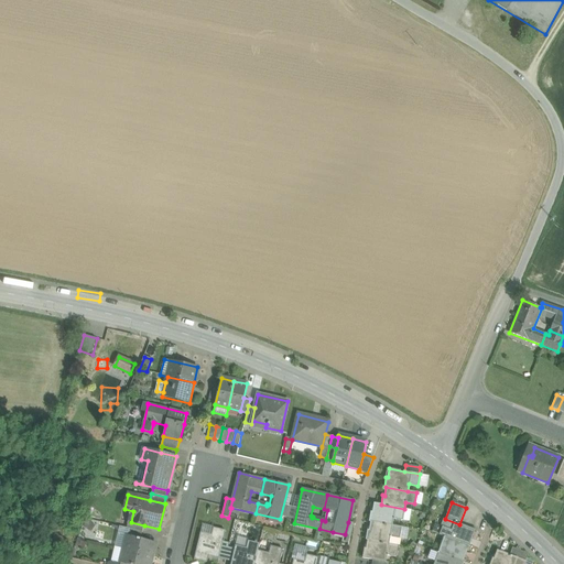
[(404,509),(381,505),(375,503),(372,512),(371,511),(369,522),(371,522),(392,525),(393,519),(403,520),(404,509)]
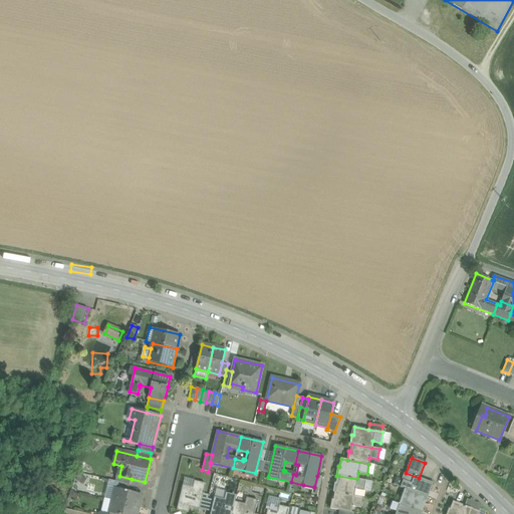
[(262,461),(260,471),(266,472),(268,463),(262,461)]
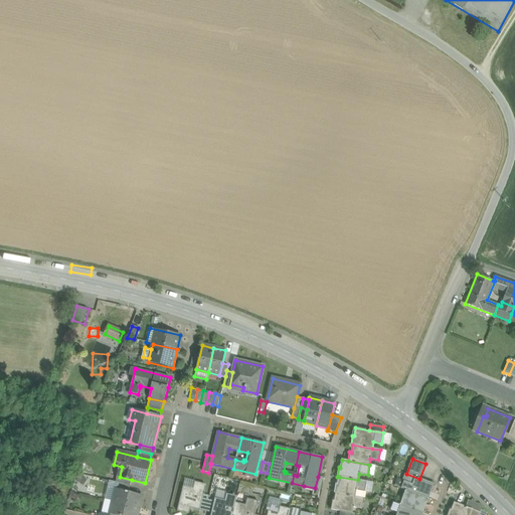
[(419,479),(406,474),(406,475),(404,481),(401,488),(405,490),(428,498),(434,484),(419,479)]
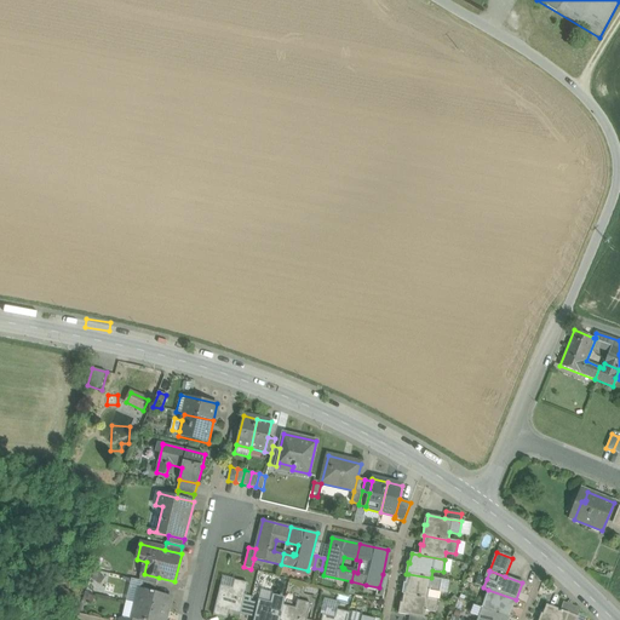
[(159,578),(144,574),(142,573),(139,581),(142,581),(156,585),(159,578)]
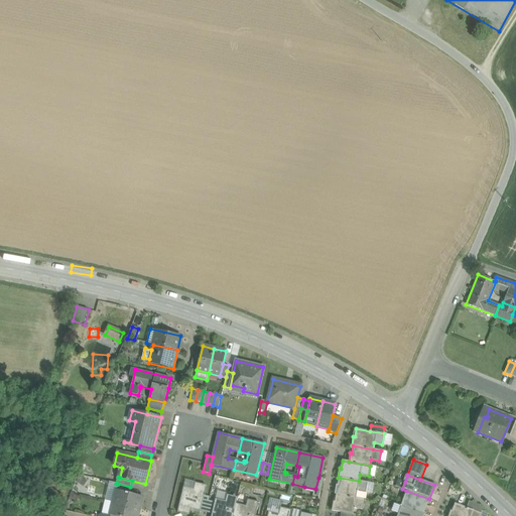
[(324,479),(318,478),(315,489),(320,491),(324,479)]
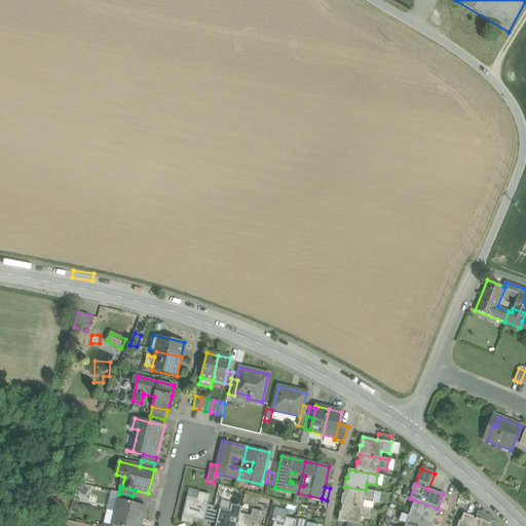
[(366,490),(346,487),(344,495),(343,494),(341,503),(343,503),(363,508),(372,509),(373,508),(373,503),(373,502),(375,492),(366,490)]
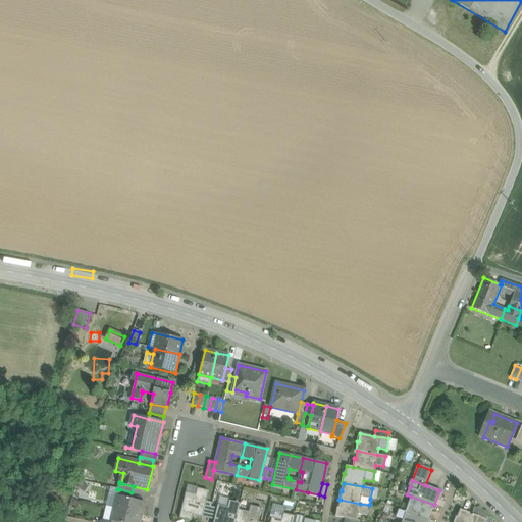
[(407,493),(410,487),(404,485),(401,491),(407,493)]
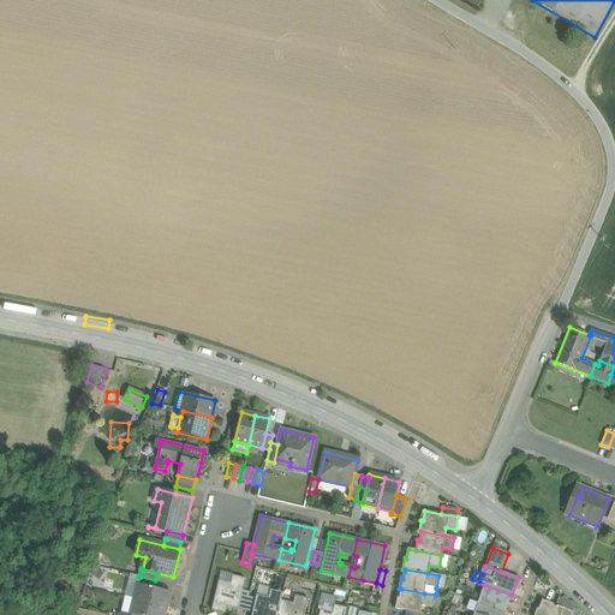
[(230,584),(232,575),(220,573),(219,581),(230,584)]
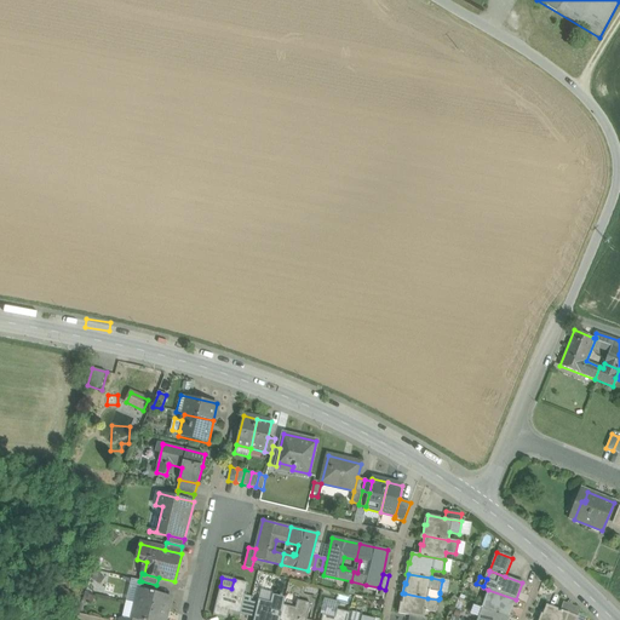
[(247,584),(234,580),(231,589),(220,586),(213,615),(227,619),(229,610),(240,613),(244,596),(247,584)]
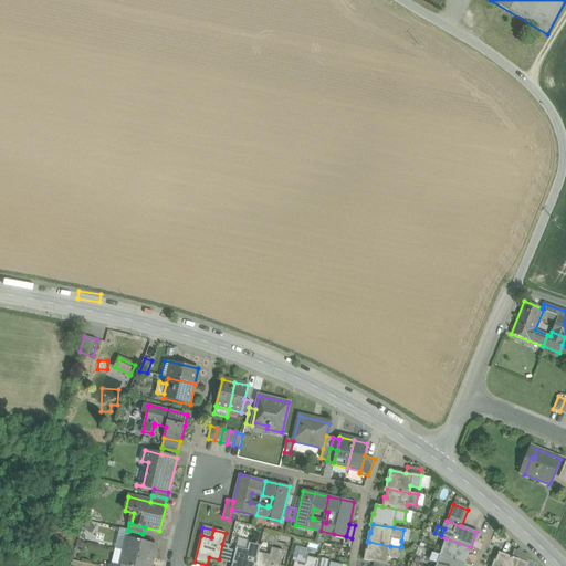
[(143,534),(129,531),(128,537),(142,541),(143,534)]
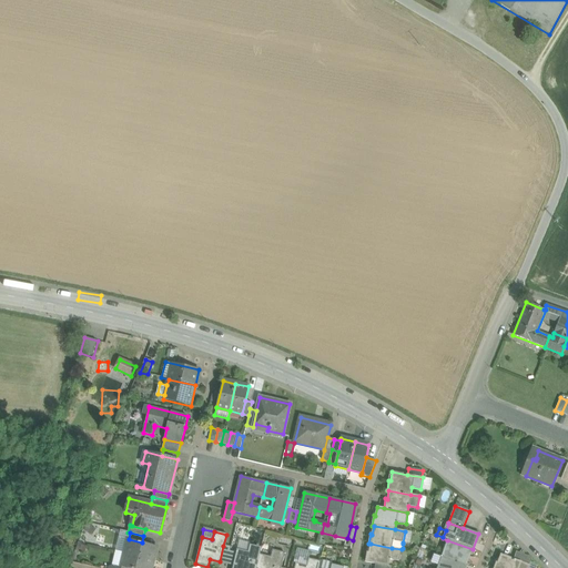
[(345,547),(347,538),(335,536),(334,545),(345,547)]
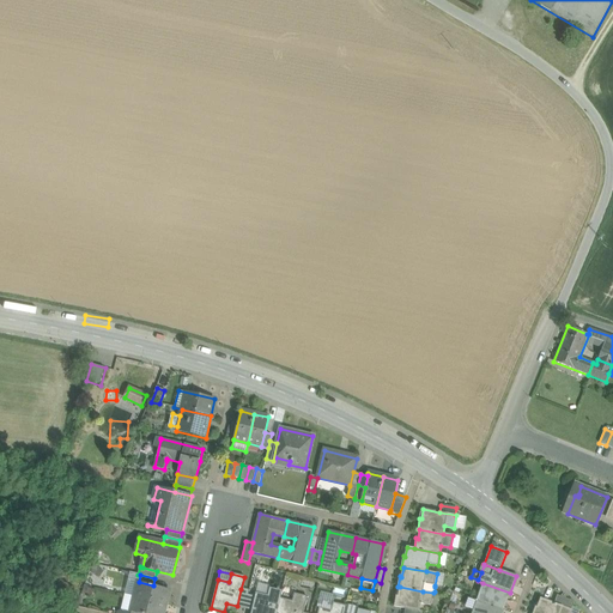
[(125,595),(134,598),(139,582),(128,580),(125,595)]
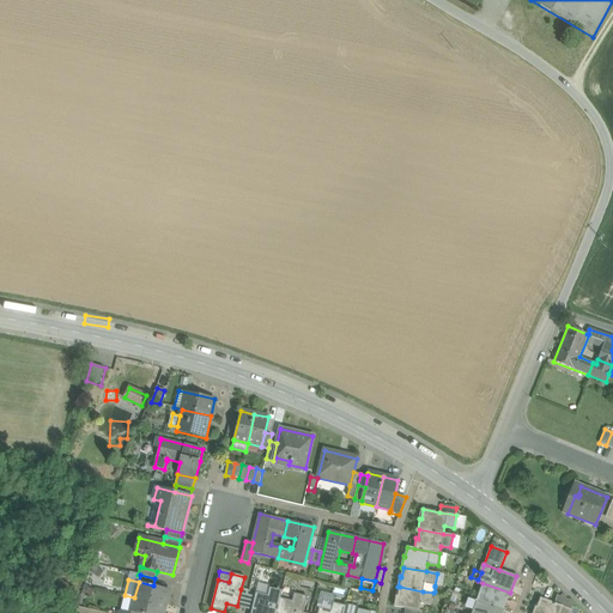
[(153,586),(139,582),(134,598),(165,605),(169,589),(153,586)]
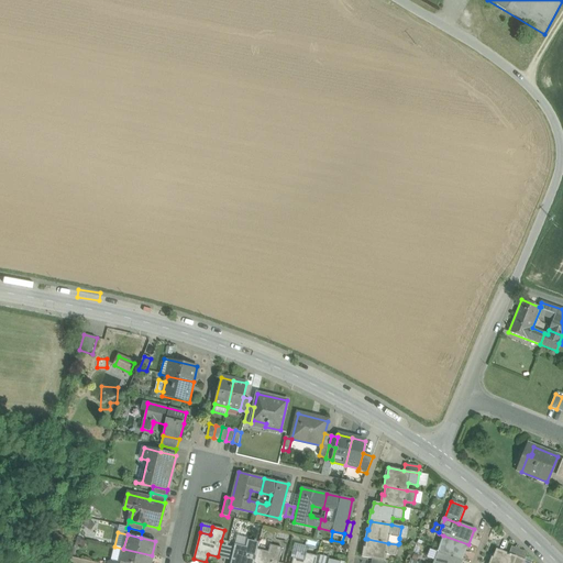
[(468,544),(443,536),(438,551),(463,560),(468,544)]
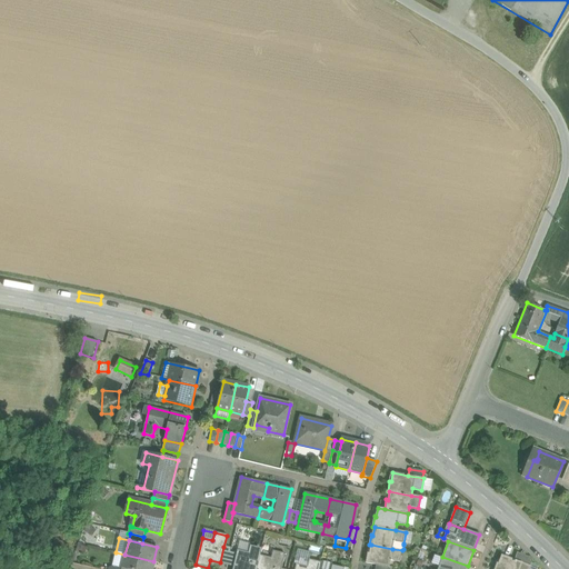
[(392,549),(371,545),(369,553),(368,553),(366,563),(376,565),(389,567),(390,560),(400,562),(402,550),(392,549)]
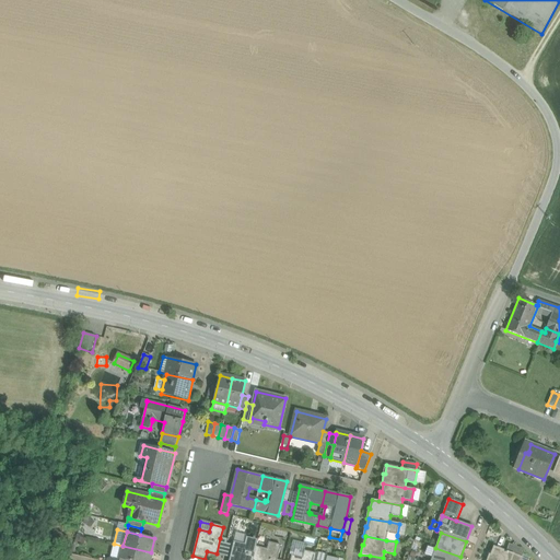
[(244,545),(233,543),(233,546),(230,558),(229,559),(253,559),(256,548),(258,540),(246,537),(244,545)]
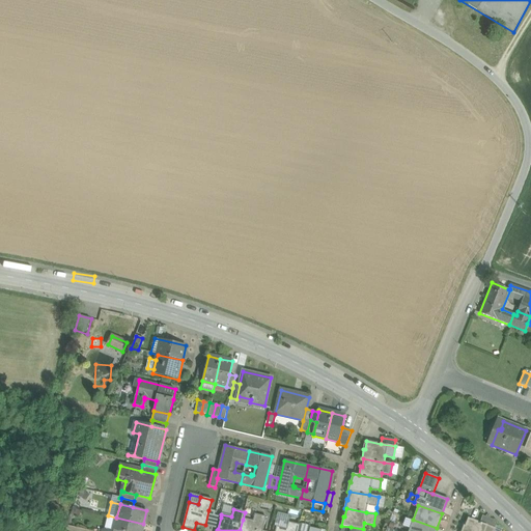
[(216,511),(208,510),(205,525),(205,526),(212,528),(215,515),(216,511)]
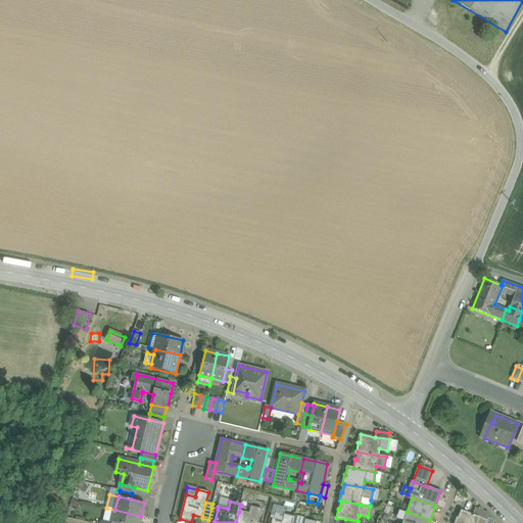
[(249,514),(239,512),(236,522),(257,522),(262,510),(250,507),(249,514)]
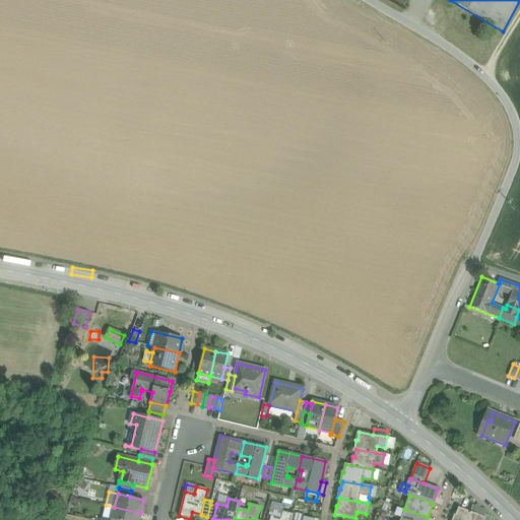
[(111,519),(112,519),(114,507),(106,505),(103,518),(102,517),(101,517),(100,518),(99,519),(98,519),(111,519)]
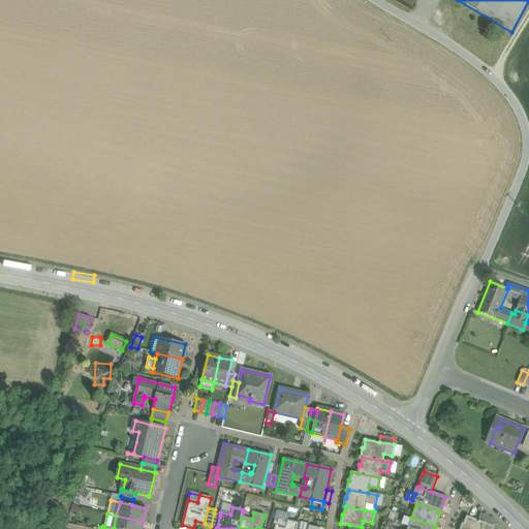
[(214,514),(211,526),(217,527),(220,516),(214,514)]
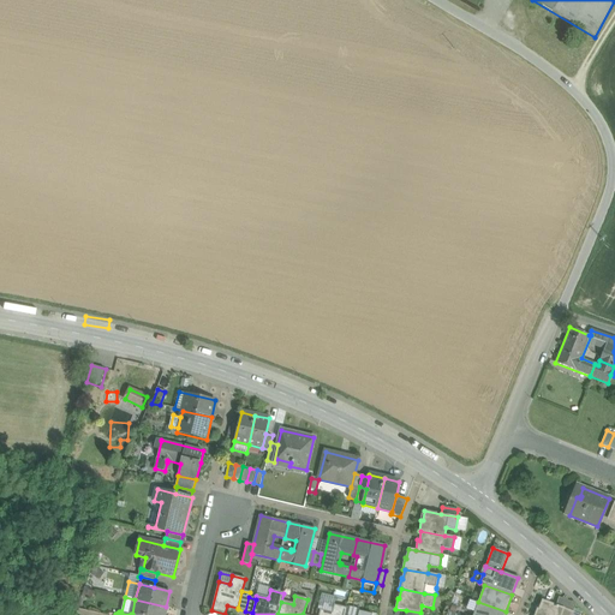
[(573,603),(559,597),(556,605),(573,611),(575,605),(573,603)]
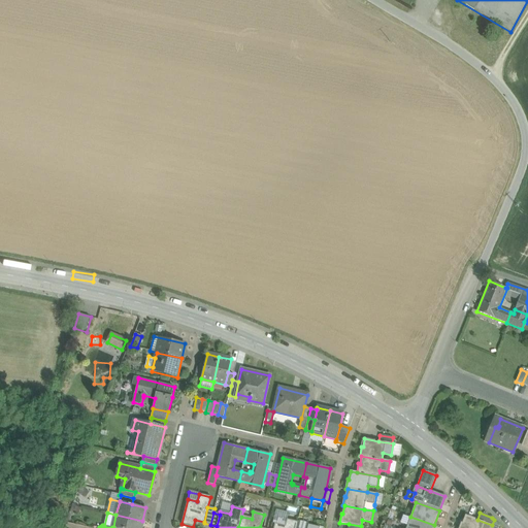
[(140,527),(142,521),(116,515),(113,527),(114,527),(140,527)]
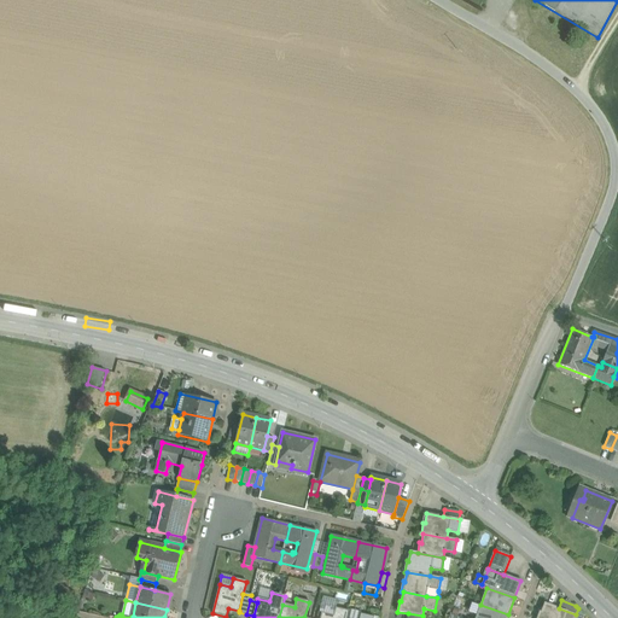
[(559,608),(544,604),(542,612),(540,612),(537,617),(576,617),(577,616),(576,614),(559,608)]
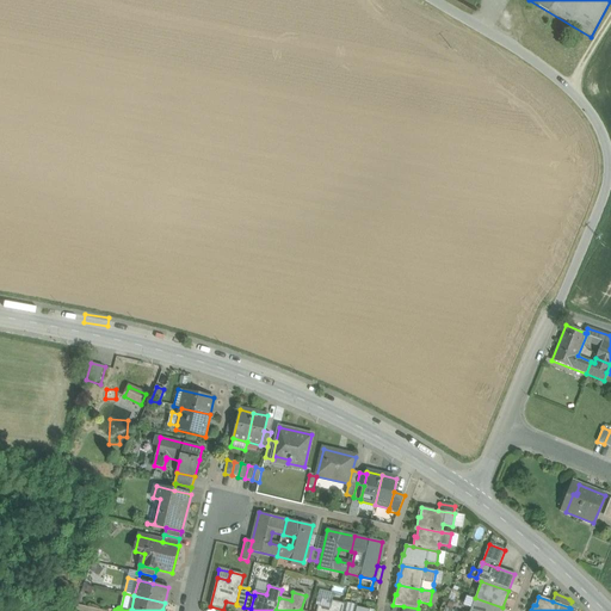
[(500,610),(503,608),(475,598),(470,610),(500,610)]
